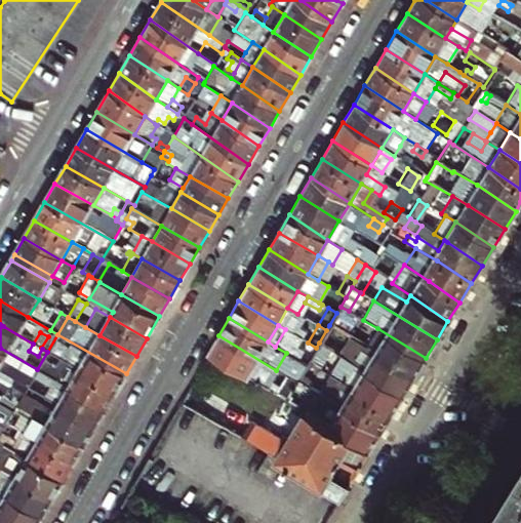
[(319,343),(331,351),(343,332),(329,325),(326,330),(319,343)]
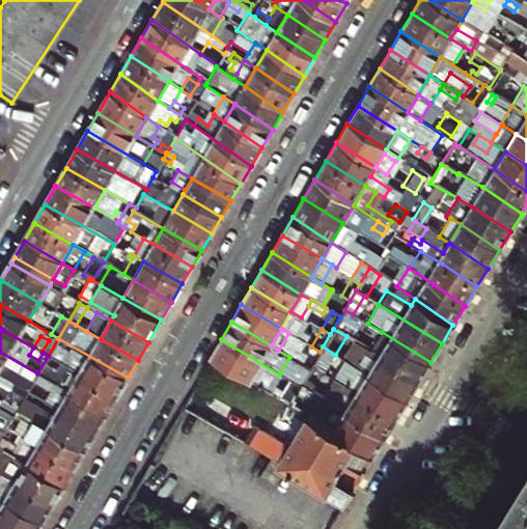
[(418,381),(431,362),(382,332),(370,352),(380,357),(418,381)]
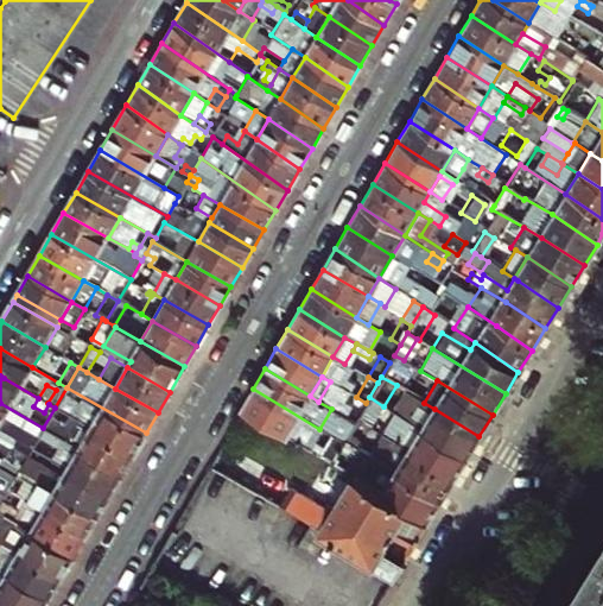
[(134,453),(146,433),(67,387),(55,408),(67,414),(134,453)]
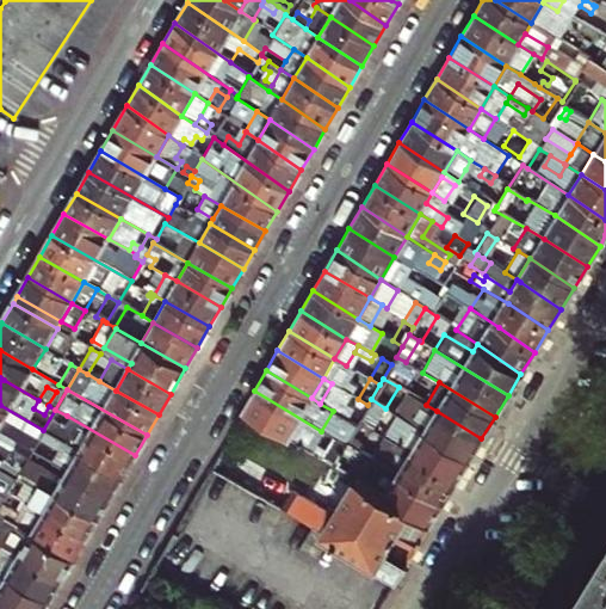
[(313,443),(321,431),(254,391),(242,411),(319,457),(323,449),(313,443)]
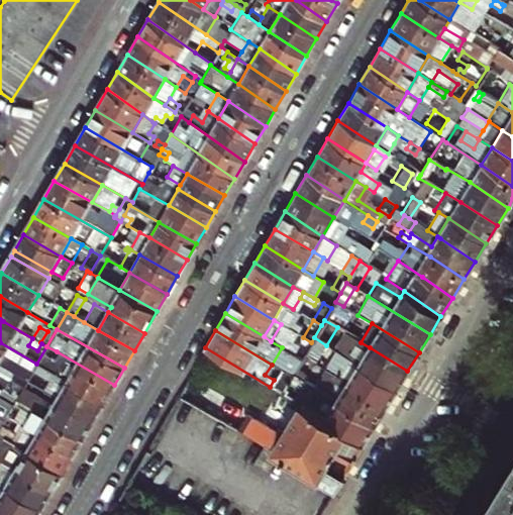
[(370,347),(361,342),(346,333),(342,339),(366,353),(370,347)]
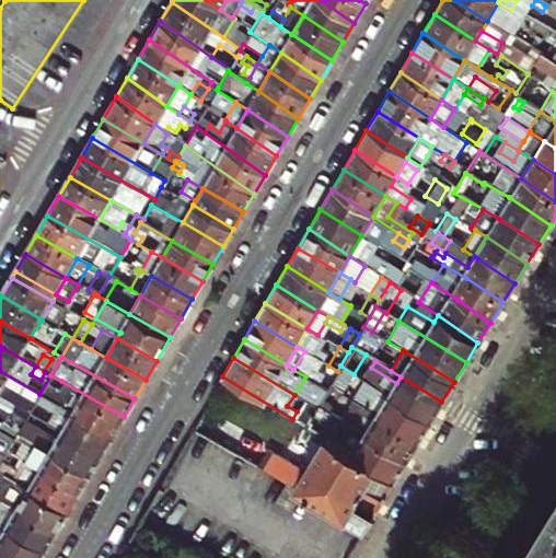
[(326,390),(328,386),(337,371),(328,365),(317,384),(326,390)]
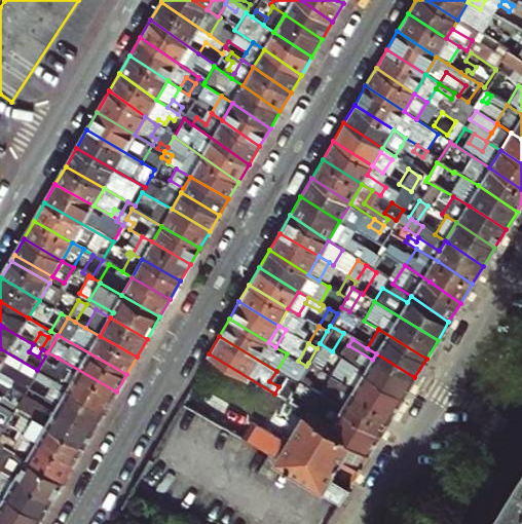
[(403,396),(414,377),(376,353),(372,360),(348,345),(341,358),(349,362),(364,371),(403,396)]
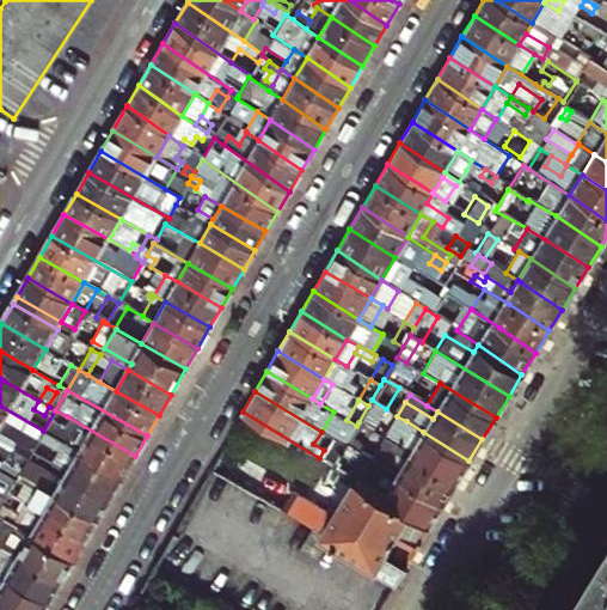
[(24,447),(31,452),(36,444),(43,431),(0,406),(0,434),(14,443),(24,447)]
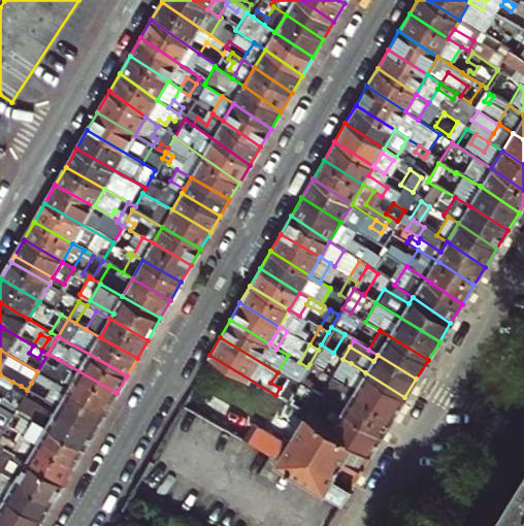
[(106,412),(117,393),(58,359),(46,377),(51,380),(106,412)]
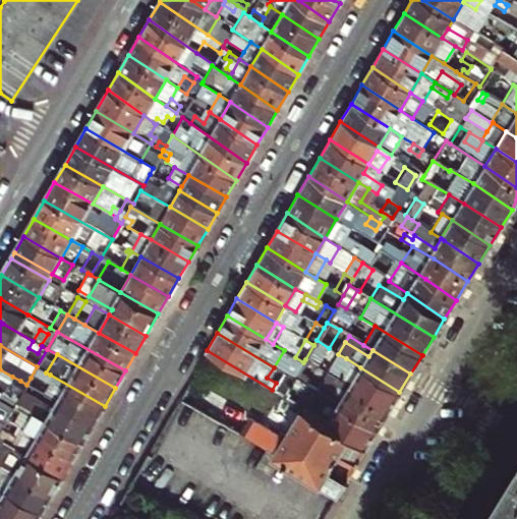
[(293,380),(294,378),(303,362),(295,357),(294,356),(291,362),(288,360),(281,371),(293,380)]
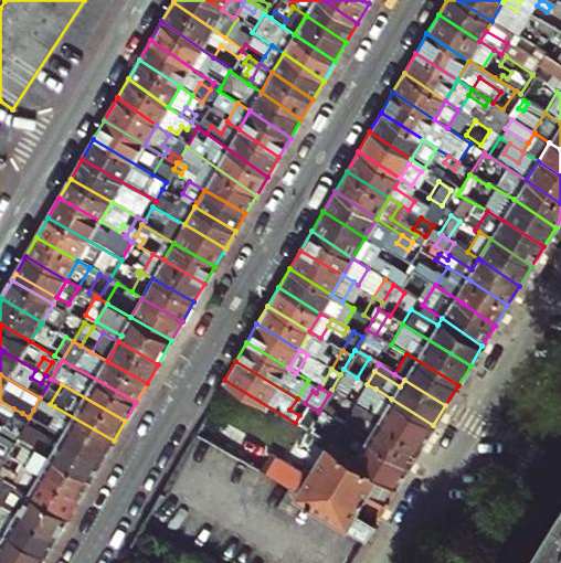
[(384,410),(391,399),(376,389),(369,400),(384,410)]
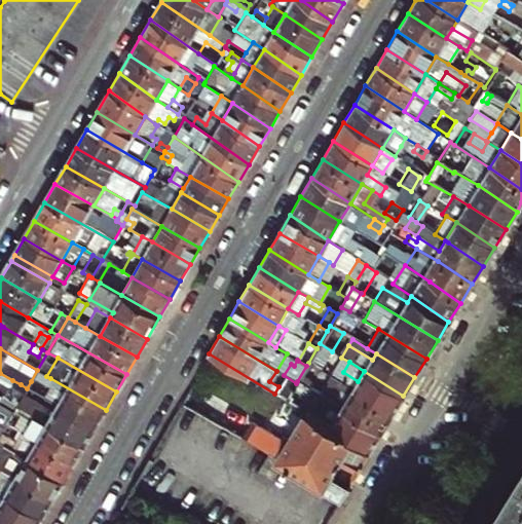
[(380,433),(392,414),(332,377),(308,363),(306,366),(297,381),(337,407),(380,433)]
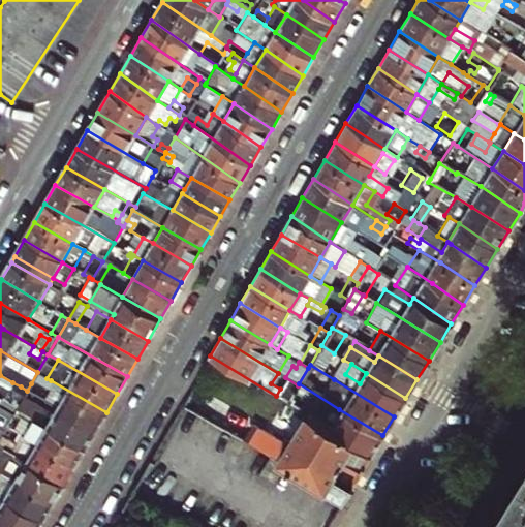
[(394,416),(405,398),(366,373),(360,383),(345,374),(339,371),(334,379),(394,416)]
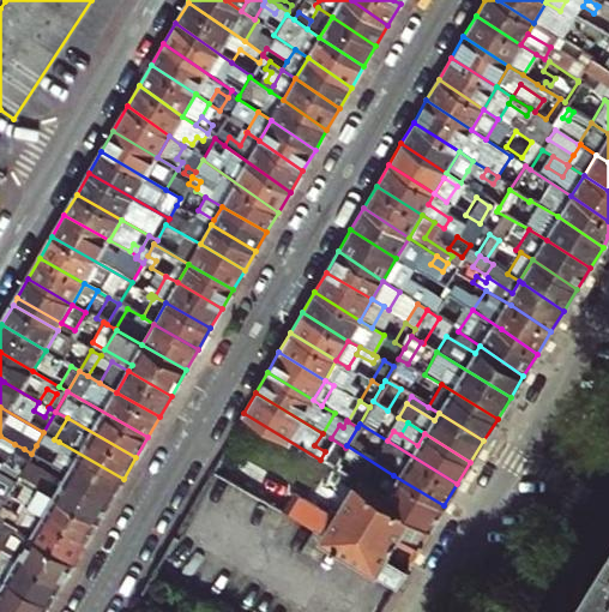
[(0,447),(10,453),(14,444),(0,436),(0,447)]
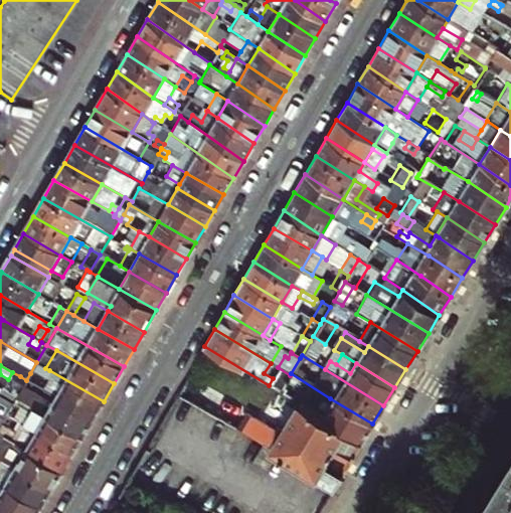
[(94,418),(104,401),(49,370),(43,381),(30,373),(26,380),(56,397),(94,418)]
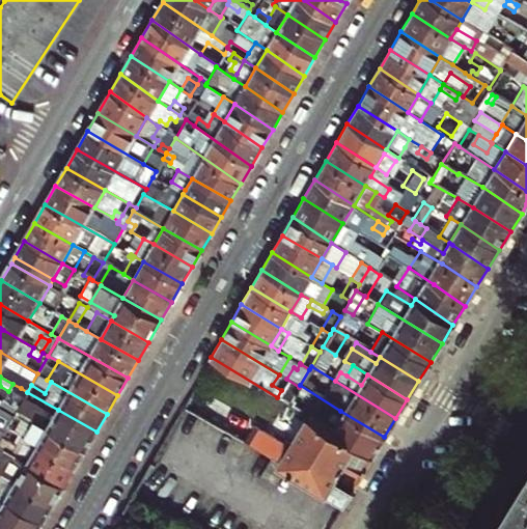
[(384,437),(340,411),(300,385),(299,387),(288,404),(307,416),(332,430),(356,445),(372,455),(384,437)]
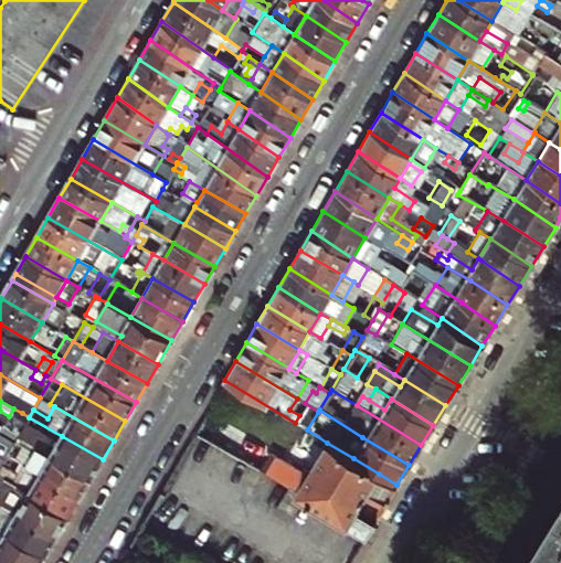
[(0,426),(18,437),(23,426),(29,417),(22,413),(18,422),(9,416),(0,411),(0,426)]
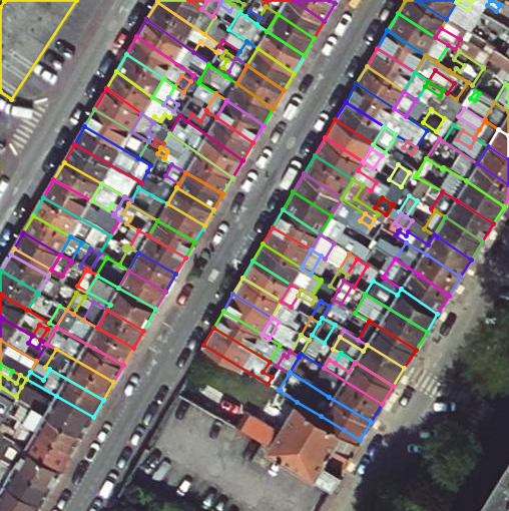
[(233,427),(239,416),(181,382),(175,393),(233,427)]
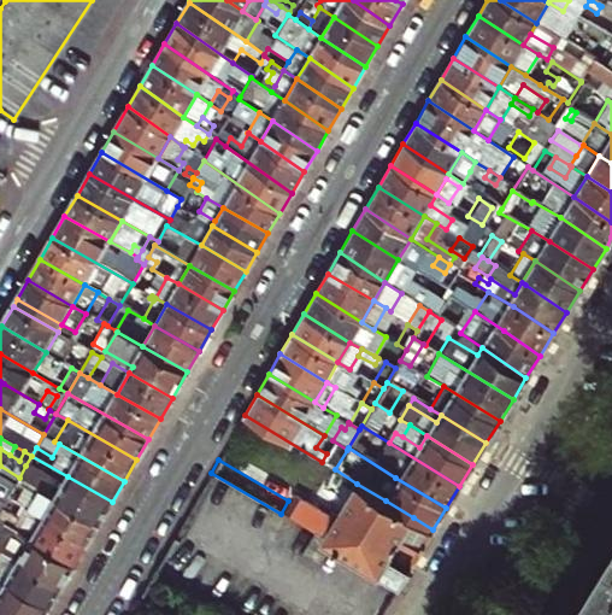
[(0,510),(7,498),(19,478),(0,466),(0,510)]
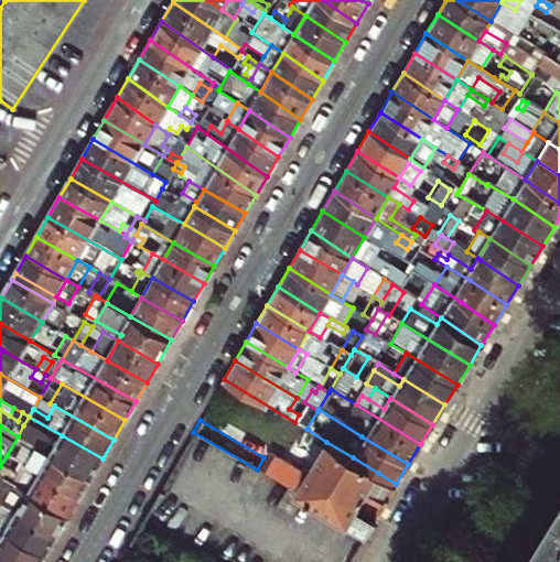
[(90,478),(103,458),(62,435),(56,444),(23,425),(18,436),(90,478)]
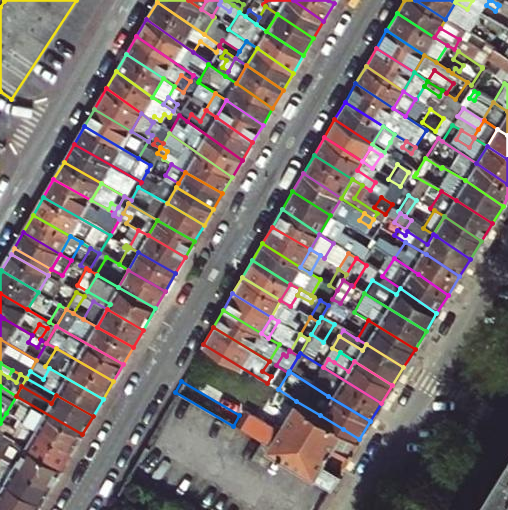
[(72,451),(82,434),(16,396),(6,413),(72,451)]
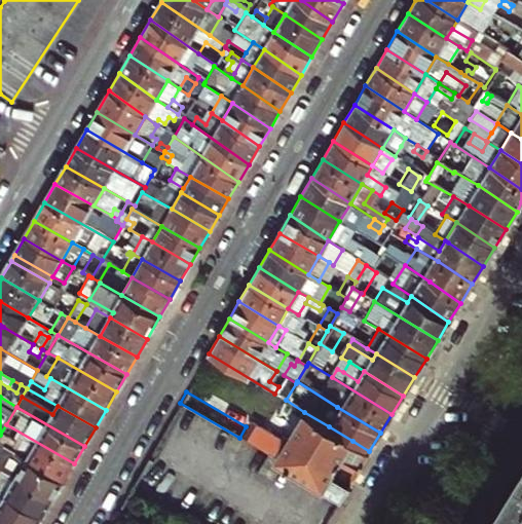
[(341,459),(352,441),(329,426),(304,412),(284,447),(281,442),(249,421),(246,426),(239,438),(269,455),(282,462),(330,491),(327,496),(337,503),(358,470),(341,459)]
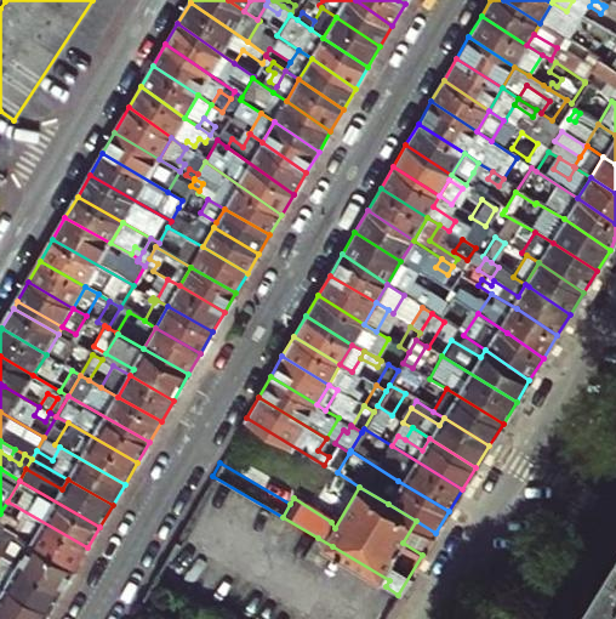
[(0,523),(75,568),(87,547),(7,501),(0,514),(0,523)]
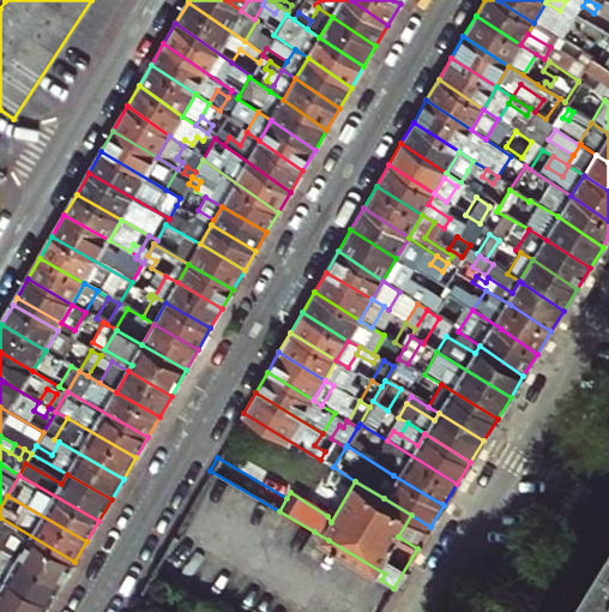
[(62,583),(74,562),(0,517),(0,545),(12,552),(24,553),(20,558),(62,583)]
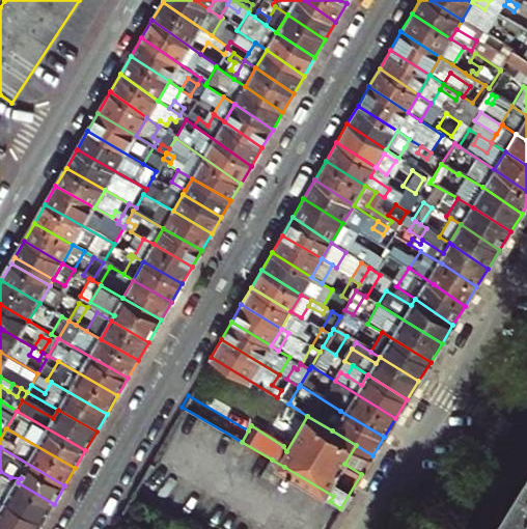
[(256,485),(268,493),(284,467),(272,460),(256,485)]
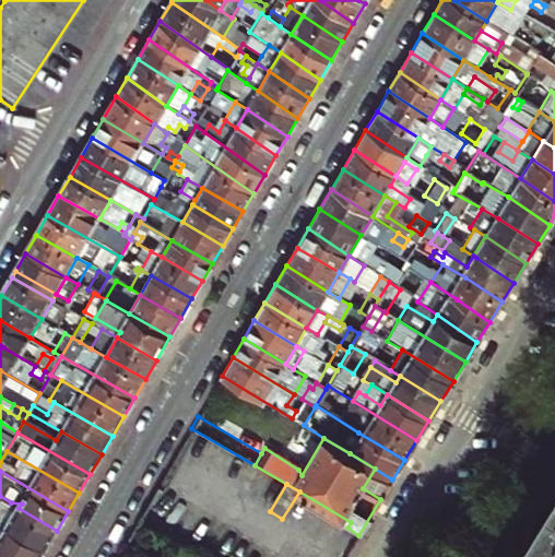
[(0,522),(46,550),(57,531),(19,508),(10,508),(0,501),(0,522)]
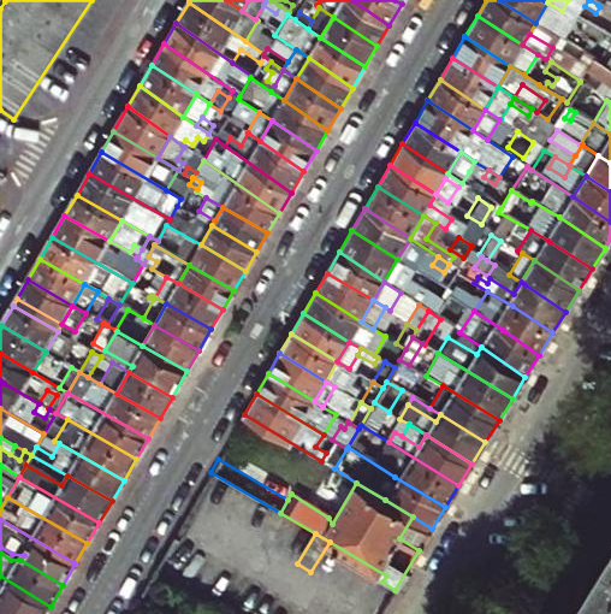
[(610,613),(610,571),(583,613),(610,613)]
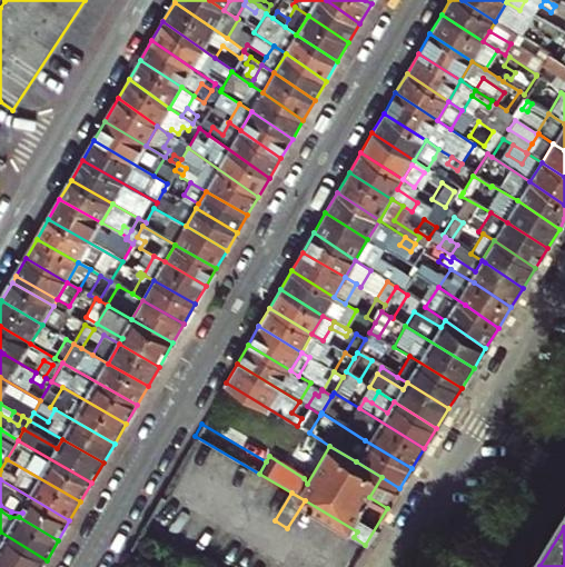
[(42,566),(47,560),(0,531),(0,558),(13,566),(42,566)]
